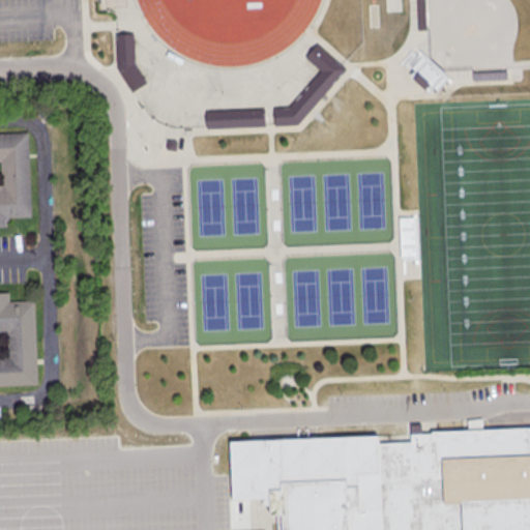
[(133,93),(117,69),(117,68),(115,35),(134,34),(135,65),(147,84),(133,93)]
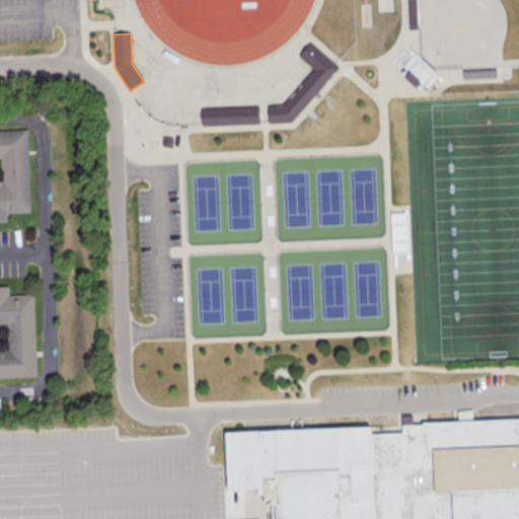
[(282,106),(313,71),(298,57),(310,43),(339,69),(291,123),(269,124),(268,107),(282,106)]
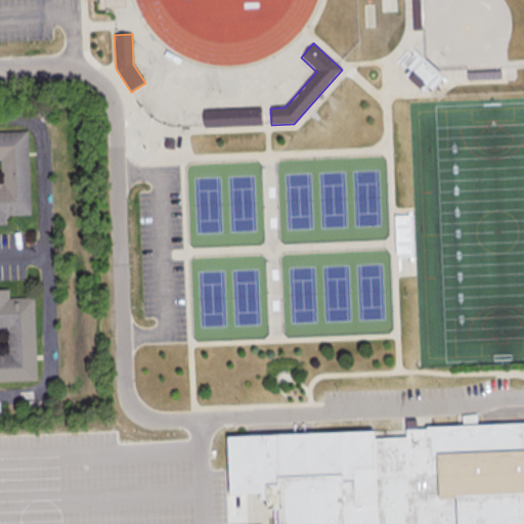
[(467,71),(467,79),(500,78),(500,70),(467,71)]
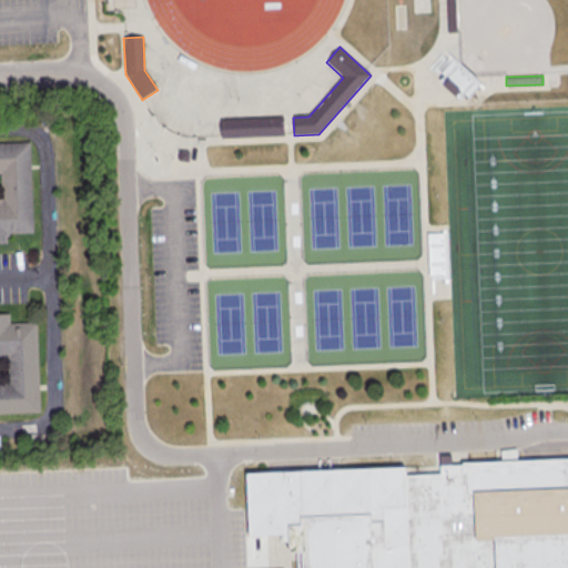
[(0,144),(30,143),(34,232),(7,233),(7,245),(0,245),(0,144)]
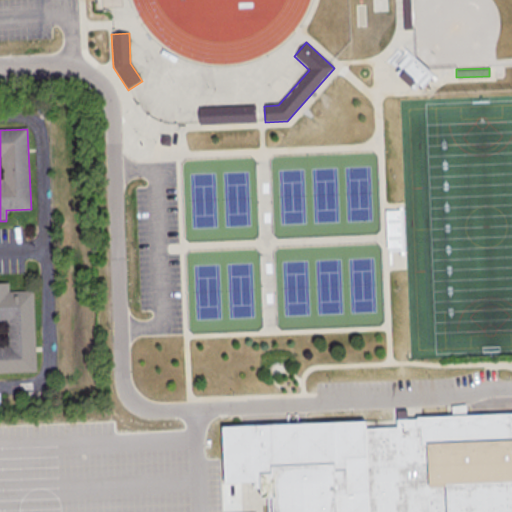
[(160,145),(162,136),(170,138),(168,146),(160,145)]
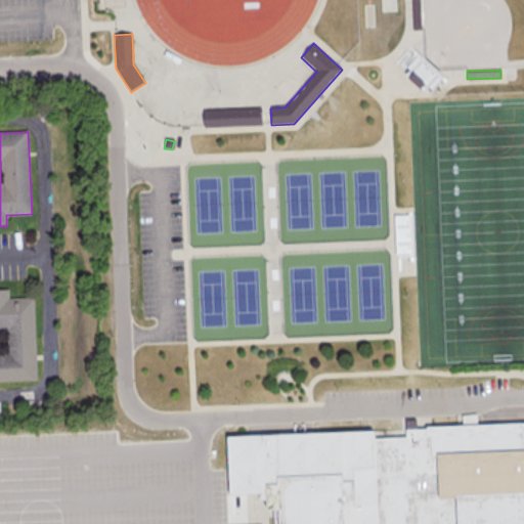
[(0,290),(7,290),(8,299),(33,298),(36,381),(0,382),(0,290)]
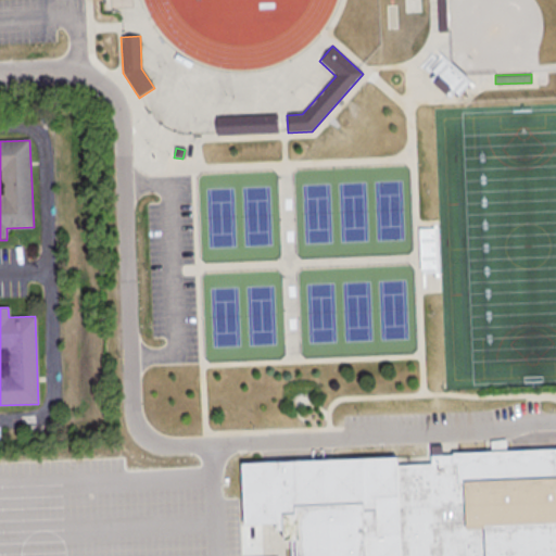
[(236,464),(330,459),(392,456),(393,465),(429,464),(428,446),(441,446),(441,456),(449,455),(449,453),(555,447),(555,555),(288,555),(288,541),(276,541),(276,523),(239,526),(236,464)]
